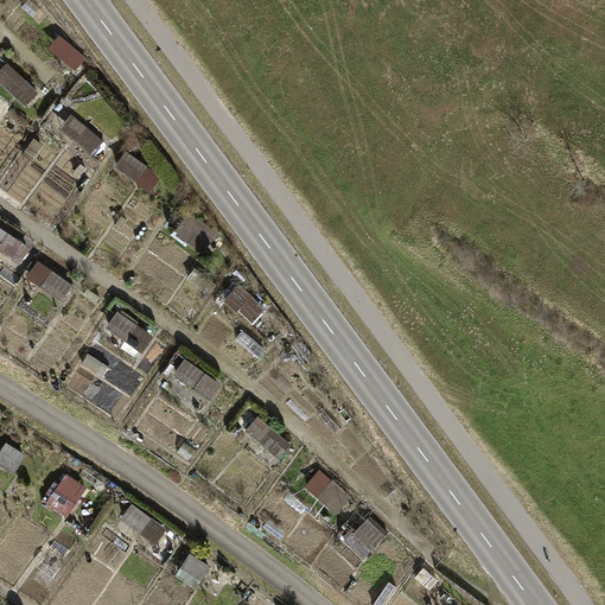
[(58,33),(46,46),(74,69),(84,56),(58,33)]
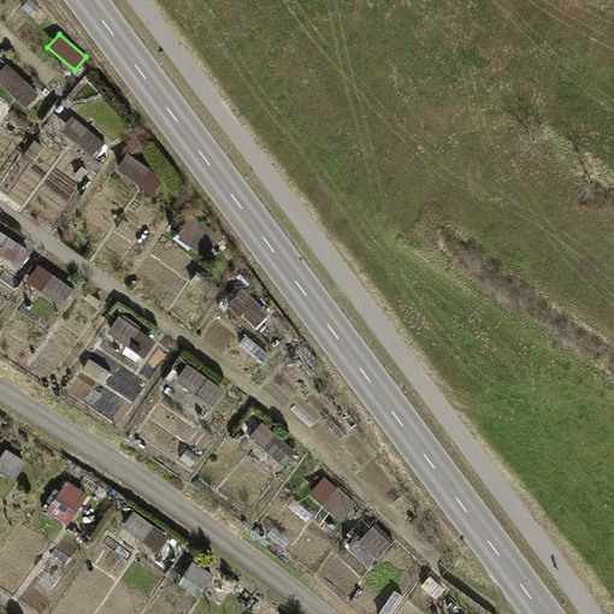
[(6,63),(0,69),(0,83),(25,107),(37,93),(6,63)]
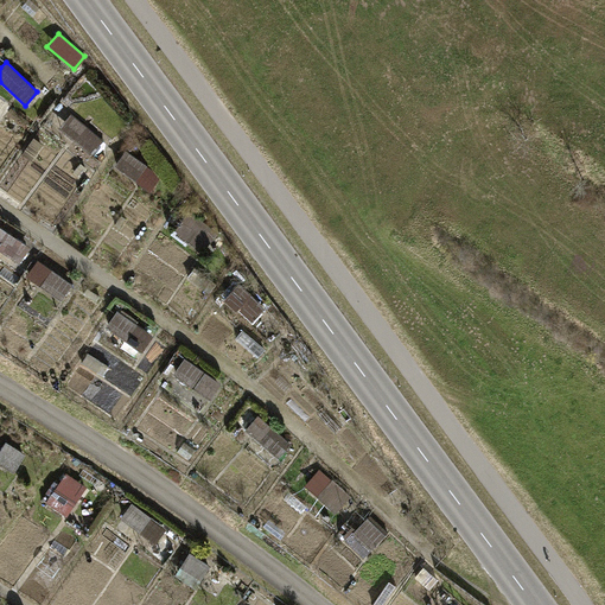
[(70,113),(58,128),(89,154),(102,139),(70,113)]
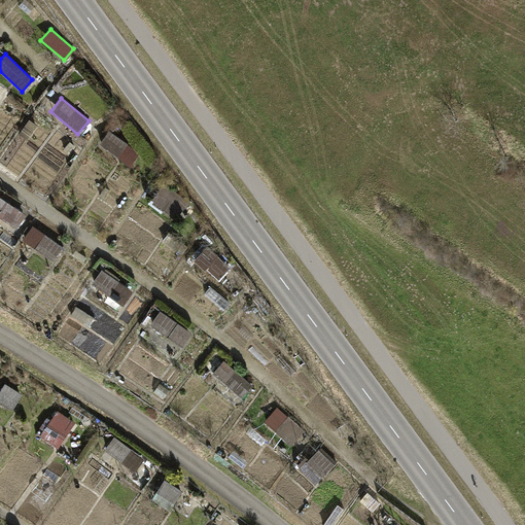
[(138,152),(108,132),(99,144),(129,166),(138,152)]
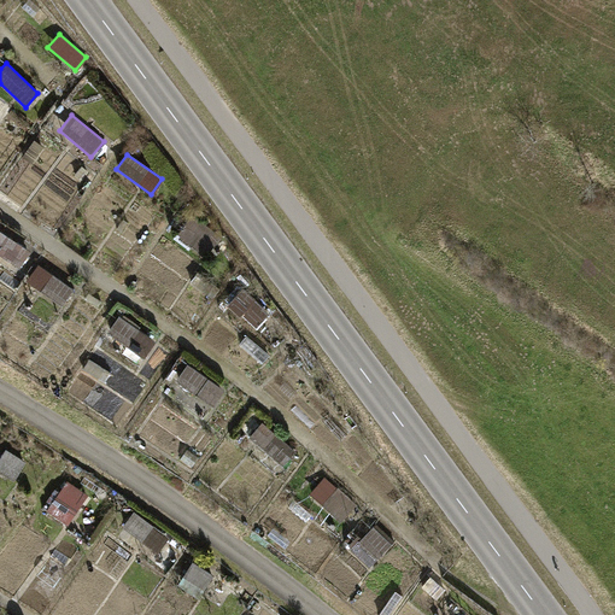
[(218,235),(191,215),(175,236),(204,256),(218,235)]
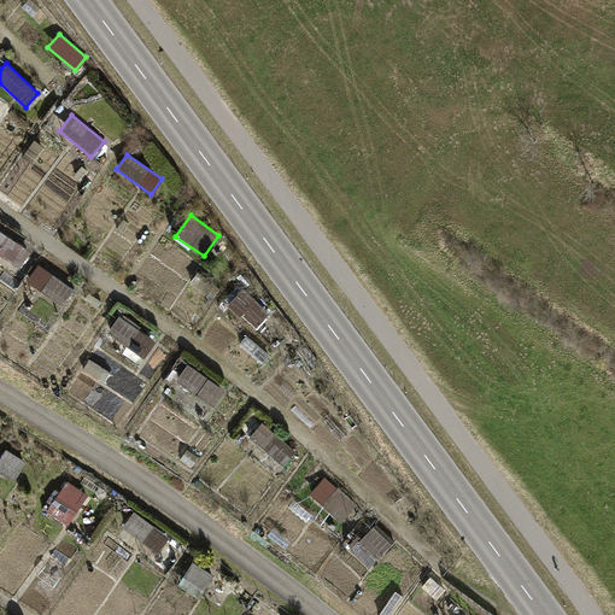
[(0,255),(18,267),(28,251),(0,232),(0,255)]
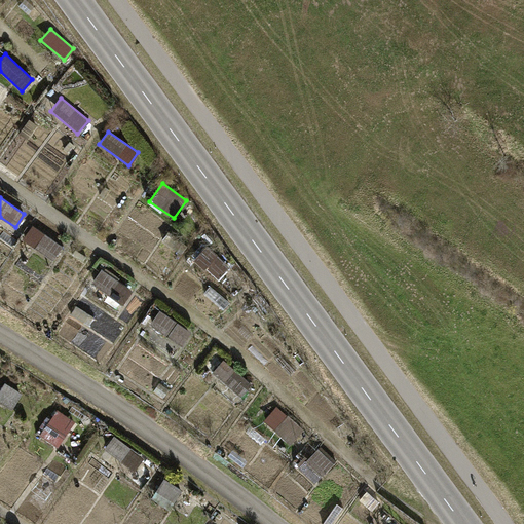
[(62,247),(31,224),(21,239),(51,261),(62,247)]
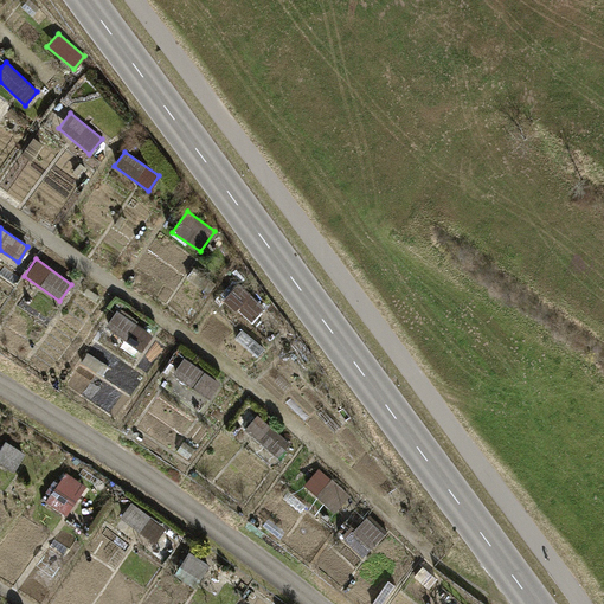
[(249,294),(237,283),(222,300),(235,312),(237,309),(251,321),(263,308),(248,295),(249,294)]
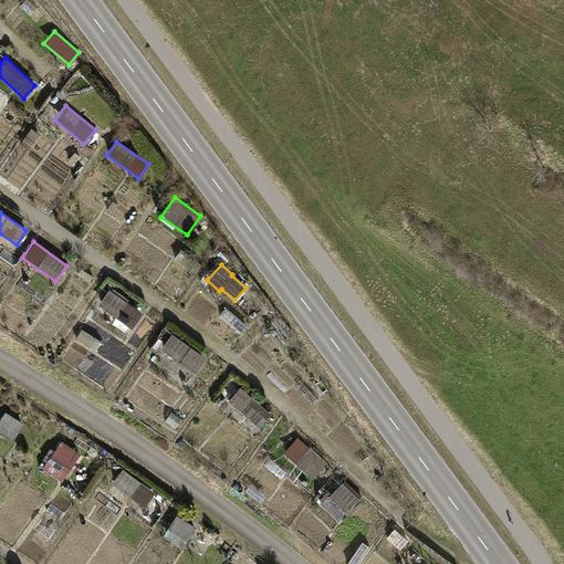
[(142,312),(108,290),(98,304),(132,326),(142,312)]
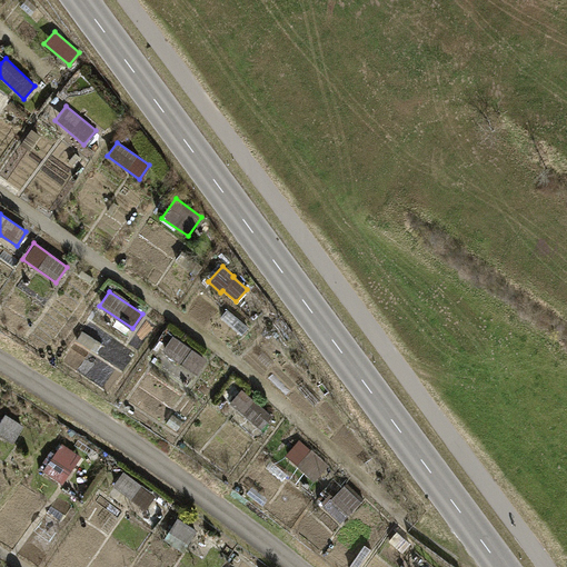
[(226,309),(220,316),(241,335),(247,328),(226,309)]
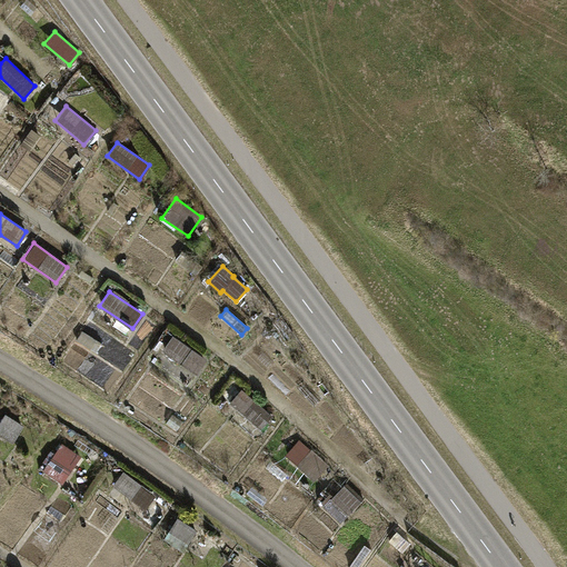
[(172,336),(161,351),(195,376),(206,359),(172,336)]
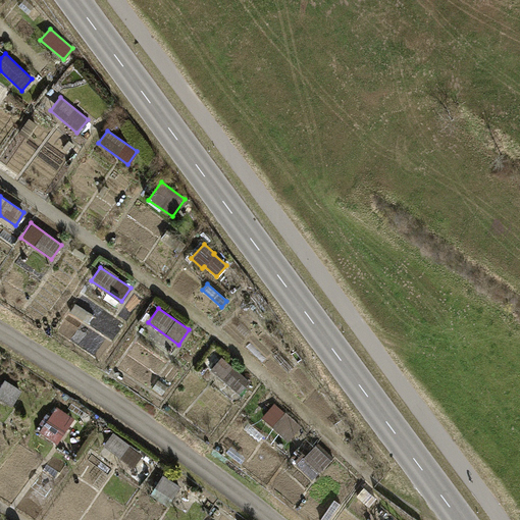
[(214,352),(204,364),(239,393),(249,380),(214,352)]
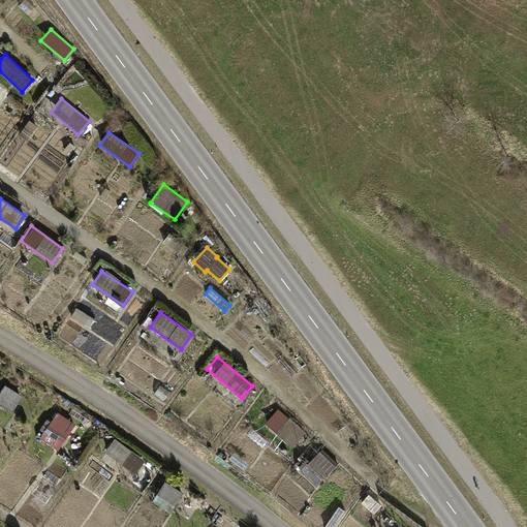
[(23,398),(5,389),(0,397),(0,405),(14,413),(23,398)]
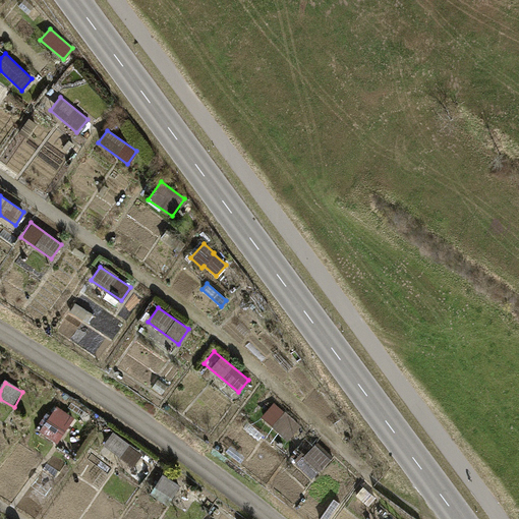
[(274,402),(262,417),(289,440),(301,424),(274,402)]
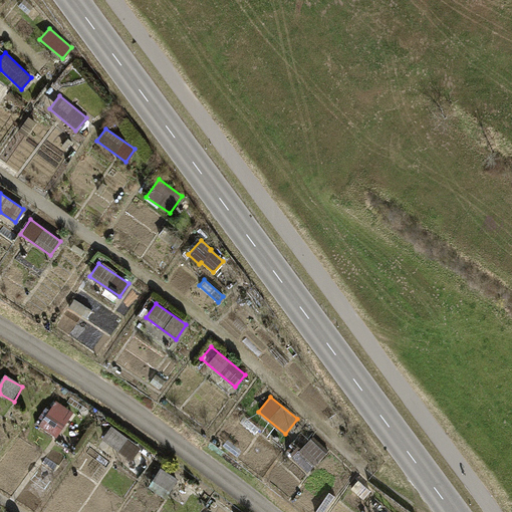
[(74,416),(54,403),(39,426),(59,439),(74,416)]
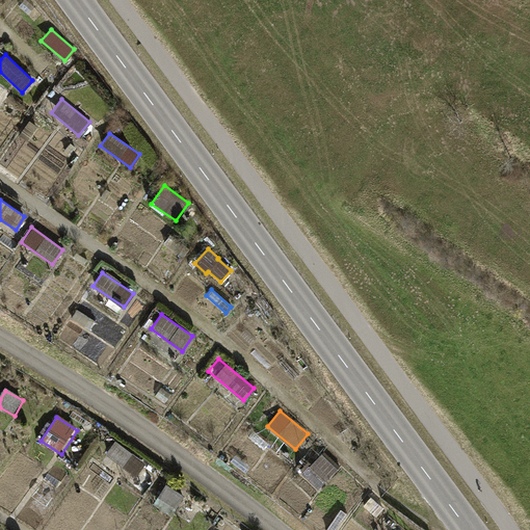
[(134,456),(115,444),(107,457),(125,470),(134,456)]
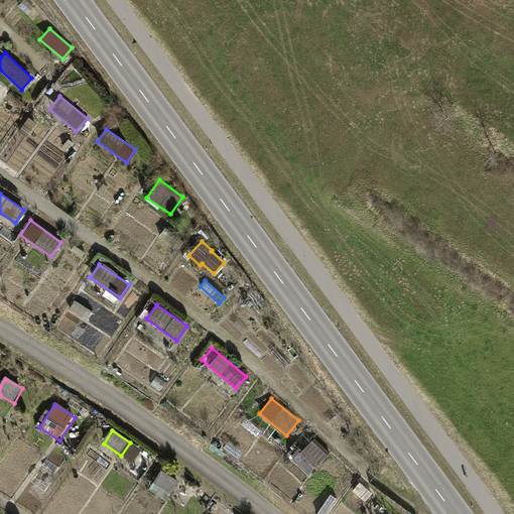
[(329,452),(313,436),(292,460),(308,474),(329,452)]
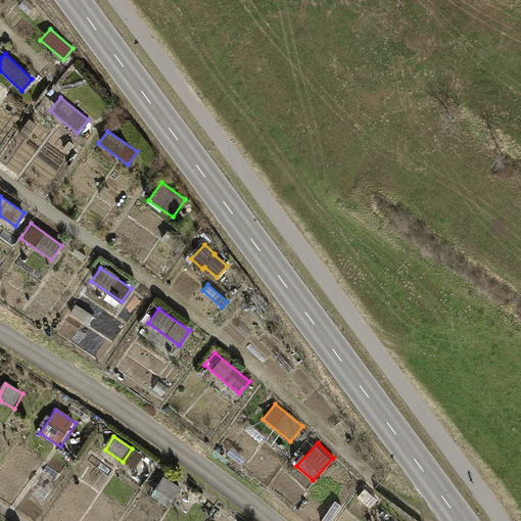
[(230,448),(226,455),(241,465),(245,459),(230,448)]
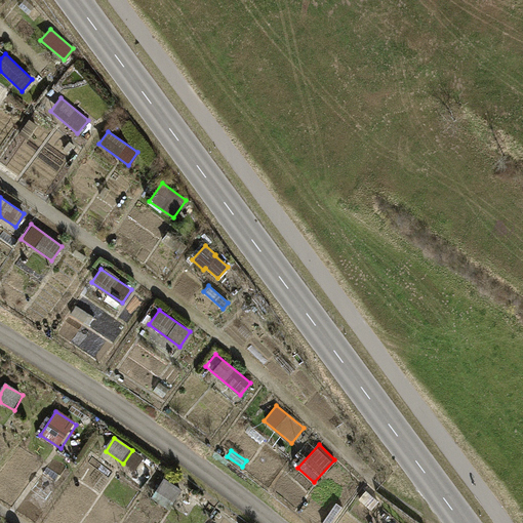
[(185,493),(165,481),(154,498),(173,511),(185,493)]
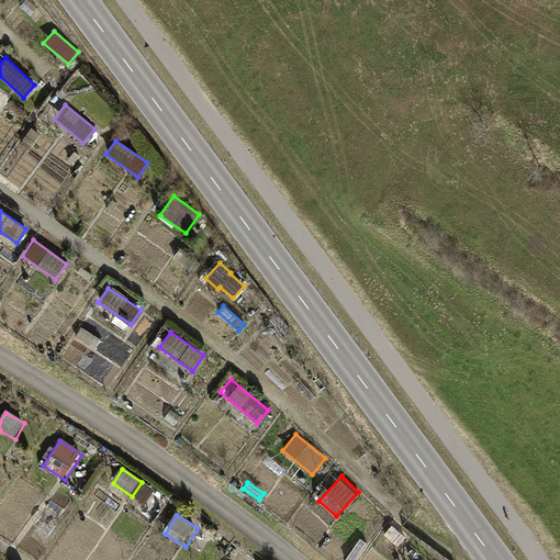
[(322,537),(300,519),(294,526),(316,545),(322,537)]
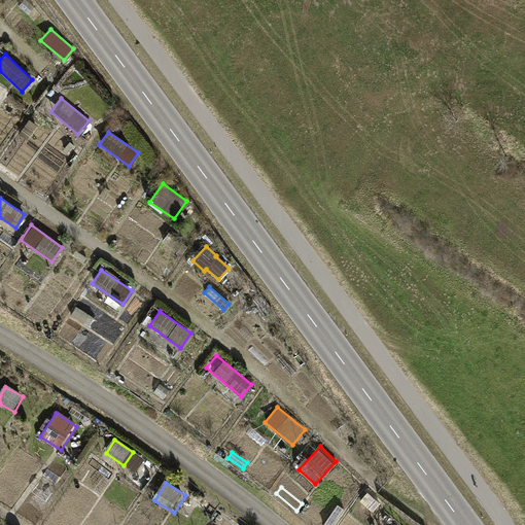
[(116,506),(103,498),(99,505),(112,514),(116,506)]
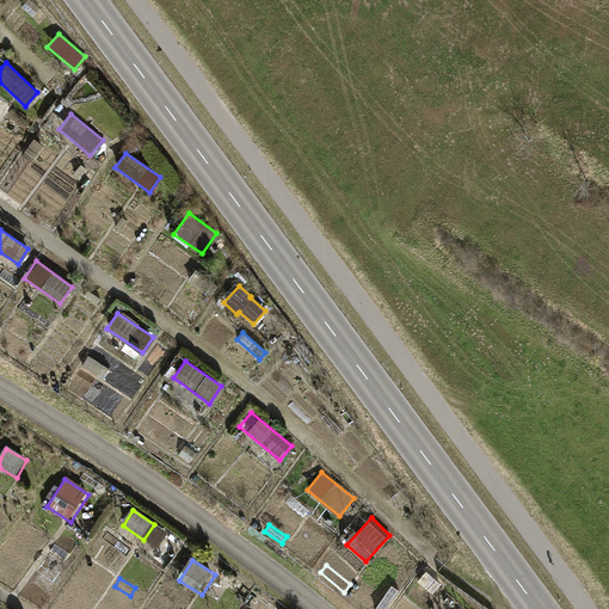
[(363,580),(357,588),(375,603),(381,596),(363,580)]
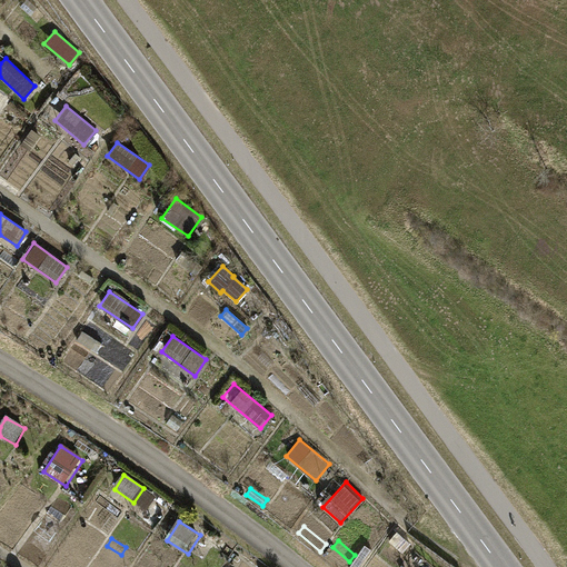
[(404,556),(389,545),(383,554),(397,565),(404,556)]
